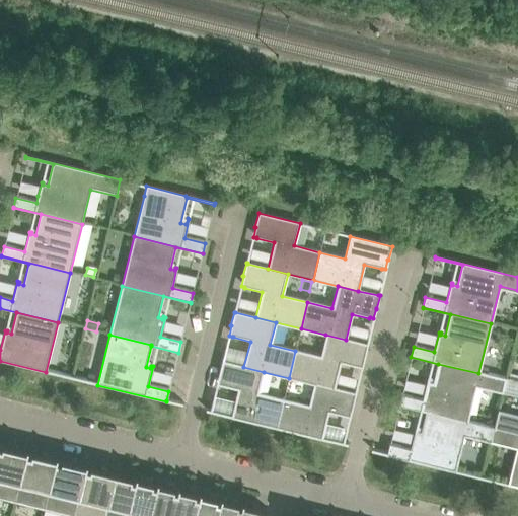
[(289,378),(313,384),(334,389),(340,363),(357,367),(358,367),(361,367),(364,358),(368,345),(366,344),(366,345),(346,340),(325,335),(319,357),(295,351),(289,378)]
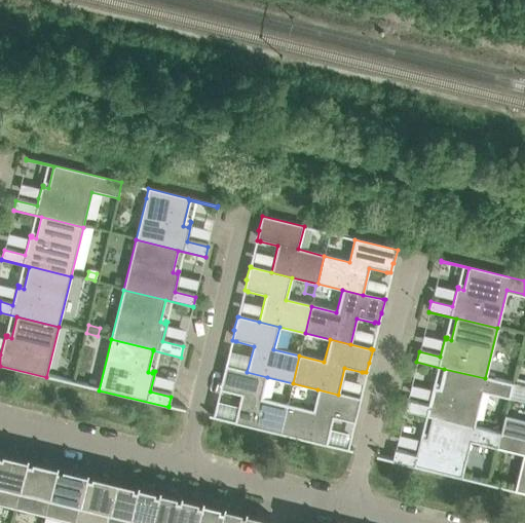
[(223,379),(220,389),(224,390),(223,391),(241,396),(238,408),(235,421),(234,423),(280,435),(287,406),(261,400),(267,377),(247,372),(226,367),(226,366),(225,366),(222,379),(223,379)]
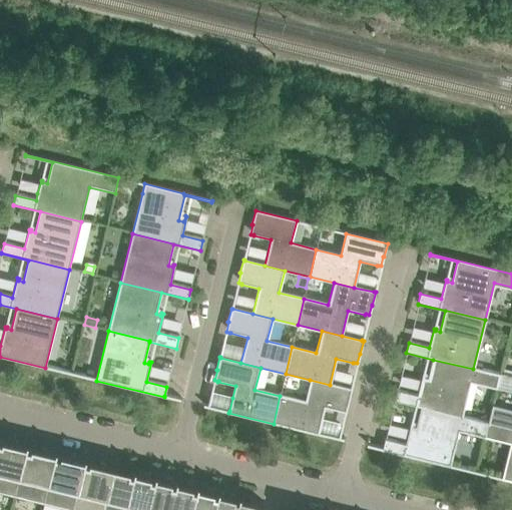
[(499,376),(473,369),(433,360),(428,381),(423,379),(424,377),(422,377),(417,396),(397,392),(394,401),(421,408),(460,417),(469,382),(496,389),(499,376)]
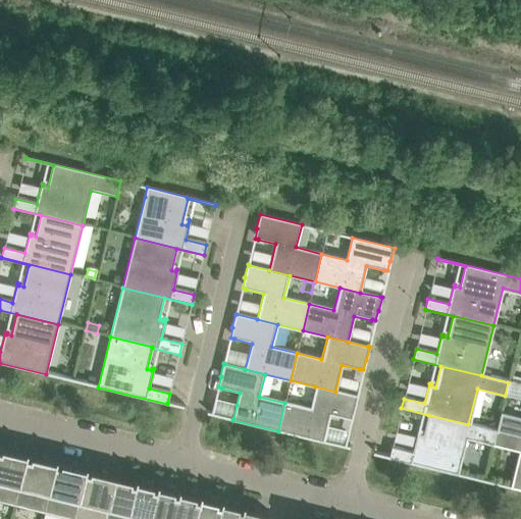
[(284,403),(278,431),(323,443),(323,440),(326,428),(329,415),(348,419),(348,418),(351,419),(354,409),(355,410),(358,396),(356,396),(356,397),(335,392),(315,386),(310,409),(284,403)]
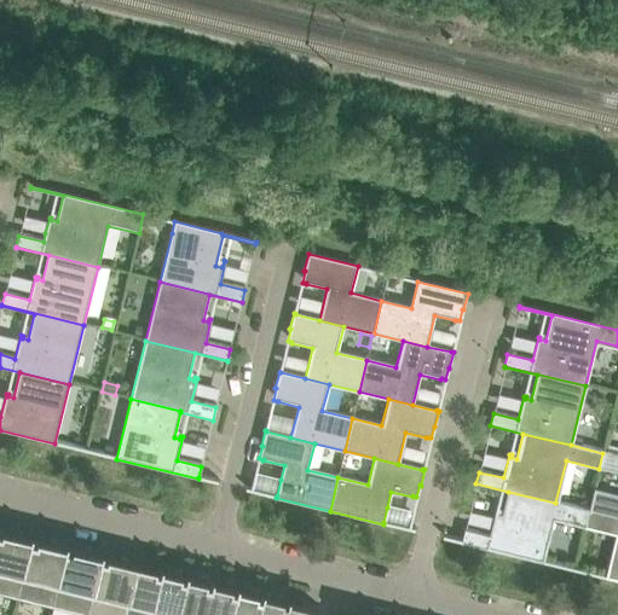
[(617,494),(594,489),(589,511),(617,517),(617,494)]
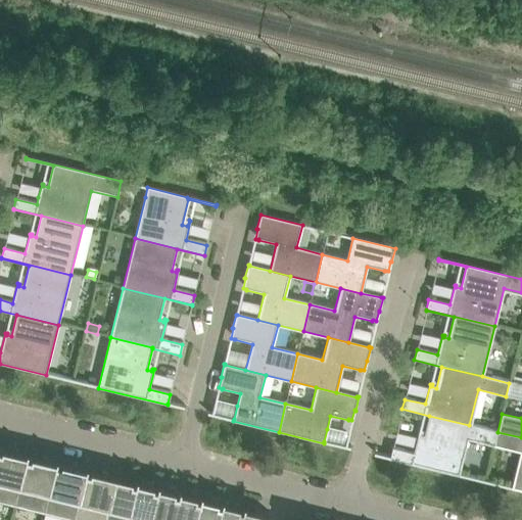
[(390,458),(389,460),(457,476),(458,473),(466,437),(494,444),(497,432),(469,425),(429,416),(424,437),(419,436),(420,434),(418,434),(413,454),(392,448),(390,458)]
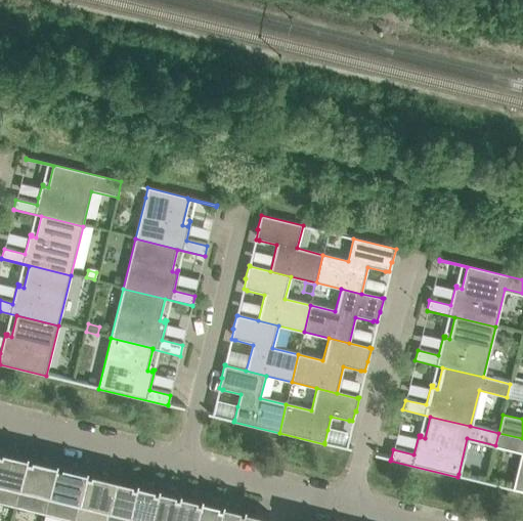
[(522,438),(498,433),(495,445),(522,451),(513,487),(512,490),(522,492),(522,438)]
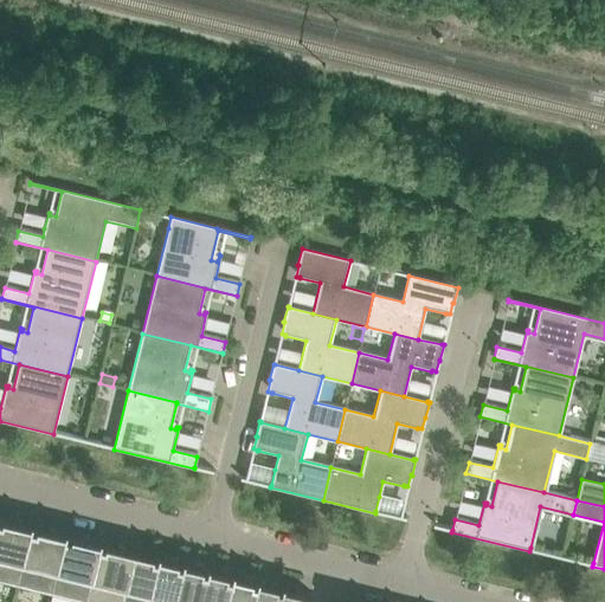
[(0,581),(17,586),(31,526),(0,518),(0,581)]
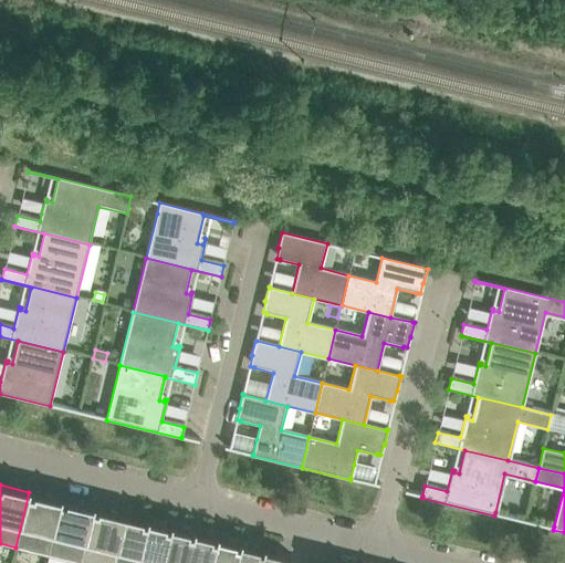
[(62,500),(29,492),(16,548),(48,556),(62,500)]
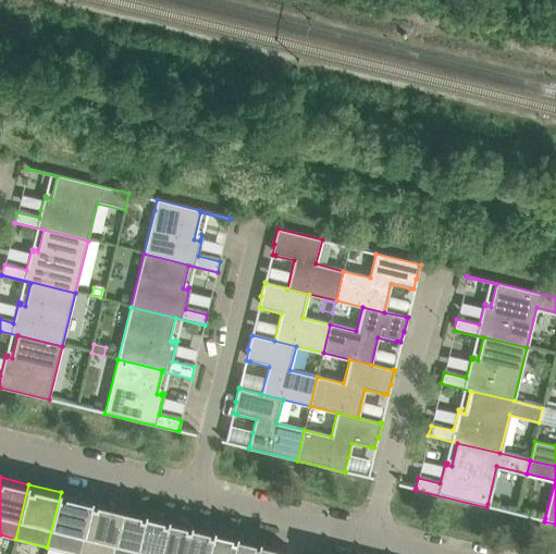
[(79,553),(93,500),(61,492),(47,548),(70,553),(79,553)]
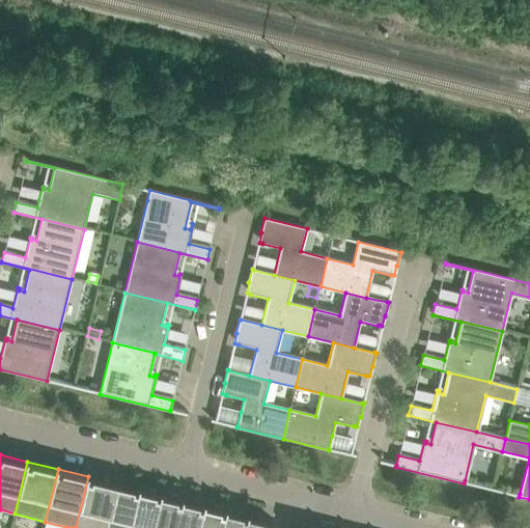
[(107,527),(118,484),(88,476),(76,527),(107,527)]
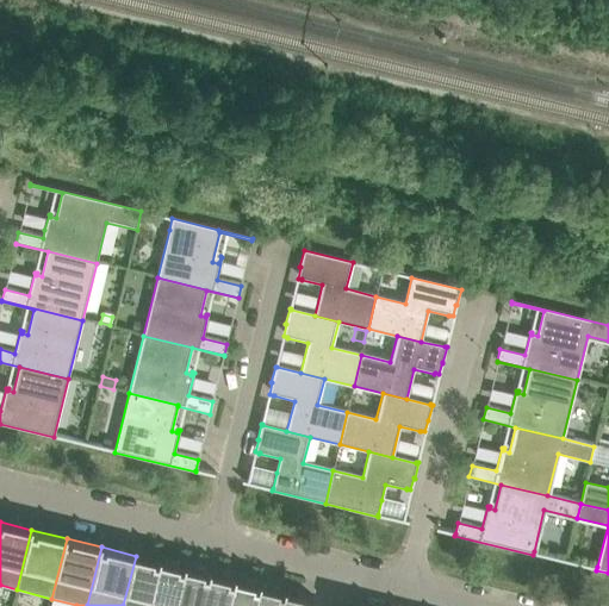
[(149,605),(161,562),(136,556),(123,605),(149,605)]
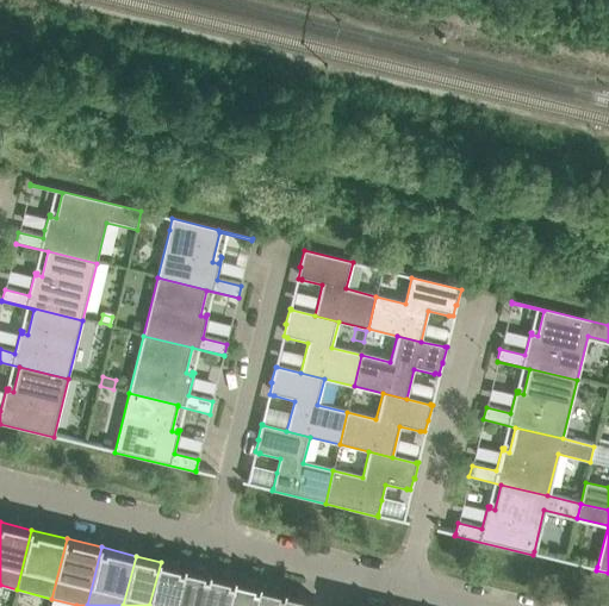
[(176,605),(186,568),(161,562),(149,605),(176,605)]
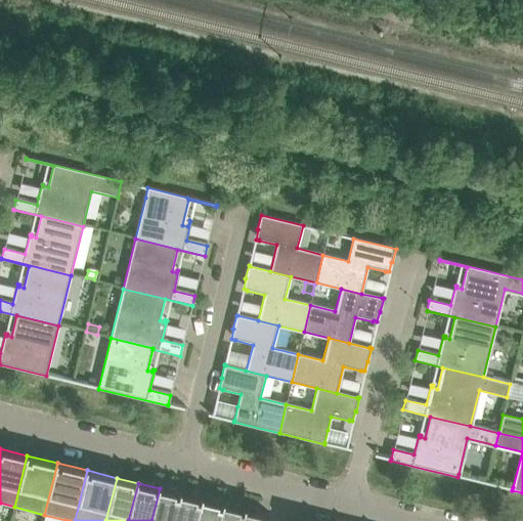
[(174,520),(181,493),(160,488),(151,520),(174,520)]
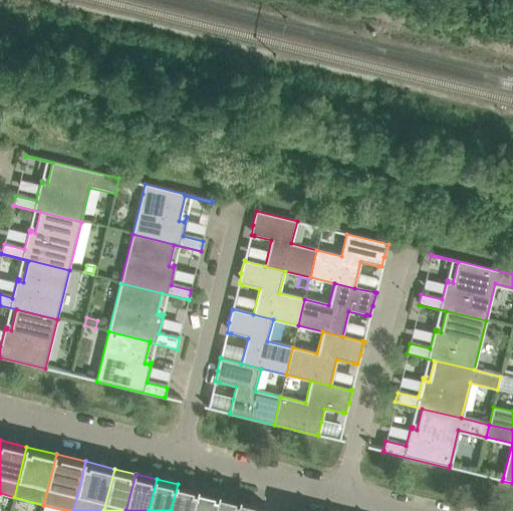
[(193,510),(199,489),(178,484),(171,510),(193,510)]
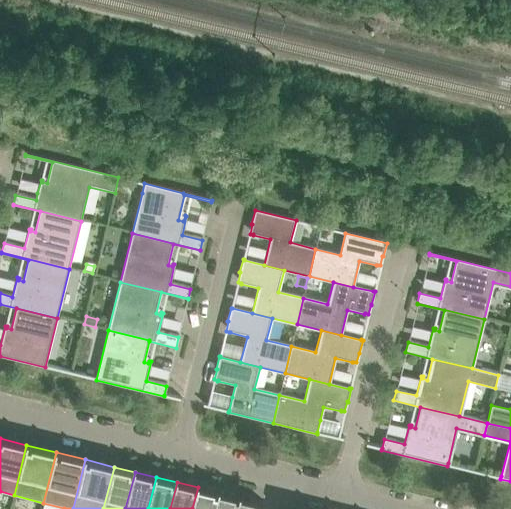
[(214,508),(219,492),(198,487),(192,508),(214,508)]
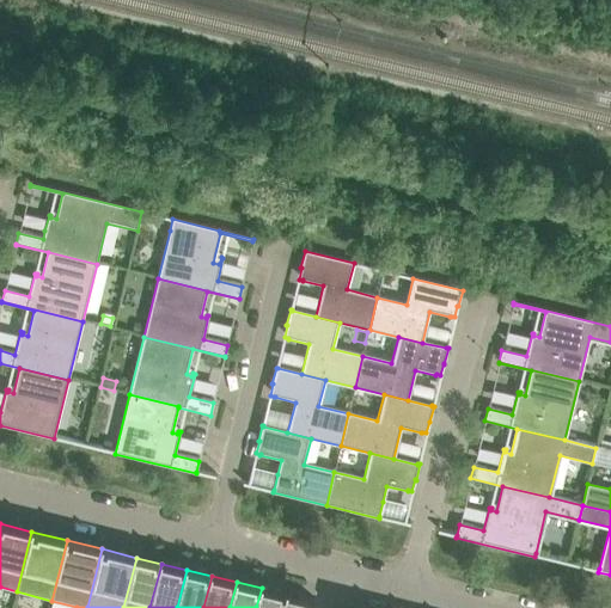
[(283,607),(287,594),(262,588),(256,607),(283,607)]
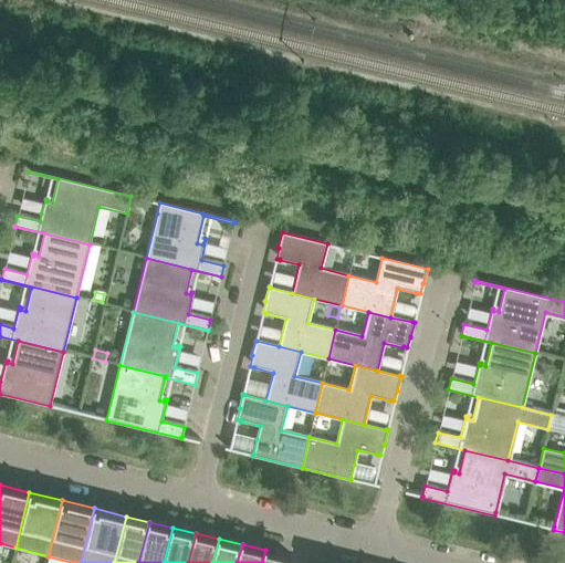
[(288,562),(290,556),(265,550),(262,562),(288,562)]
